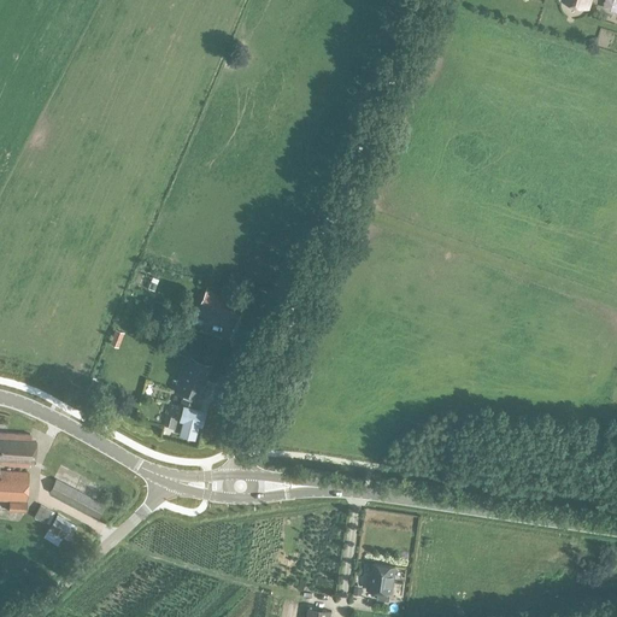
[(119,345),(124,330),(116,328),(111,342),(119,345)]
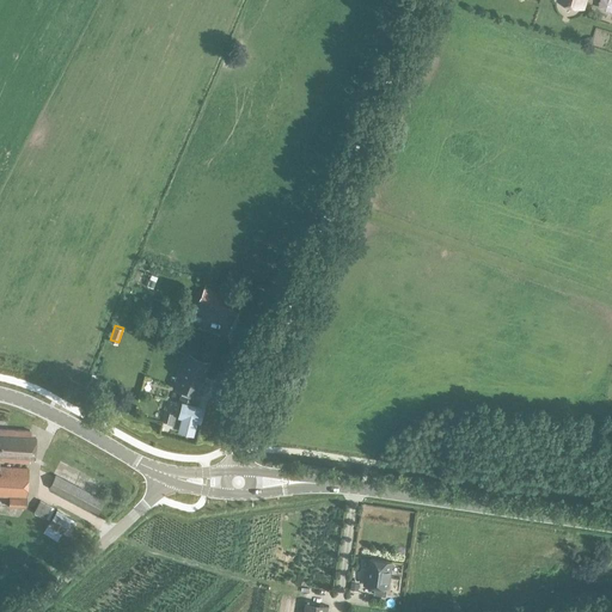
[(170,411),(167,422),(172,423),(172,426),(191,432),(196,417),(199,418),(202,407),(191,404),(195,395),(196,396),(209,362),(189,354),(176,387),(185,391),(182,404),(183,404),(181,414),(170,411)]
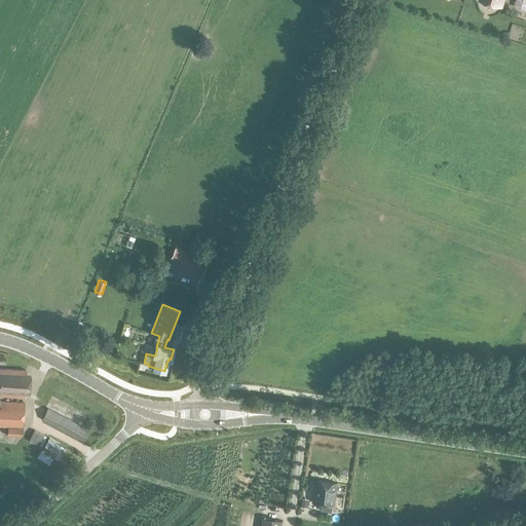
[(0,402),(0,401),(0,396),(25,398),(26,370),(0,368),(0,402)]
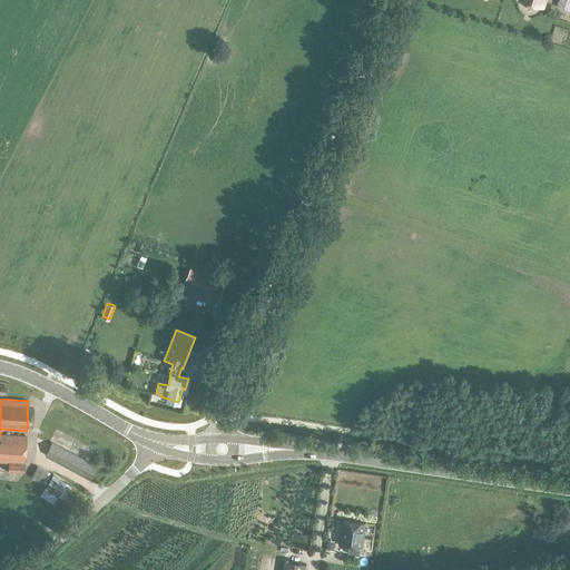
[(99,430),(96,443),(105,445),(108,432),(99,430)]
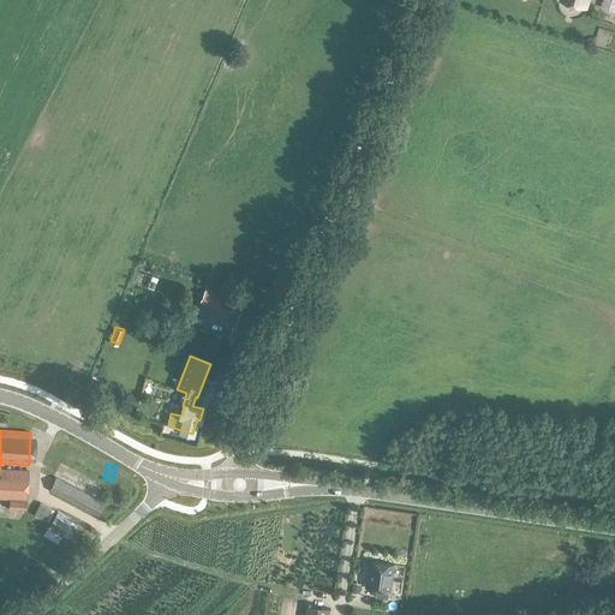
[(0,470),(0,499),(10,500),(10,499),(27,500),(29,471),(0,469),(0,470)]
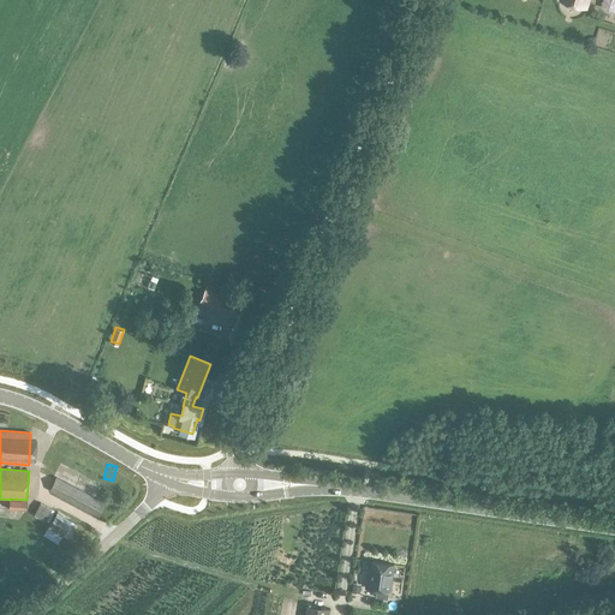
[(106,502),(105,502),(57,477),(48,490),(99,517),(106,502)]
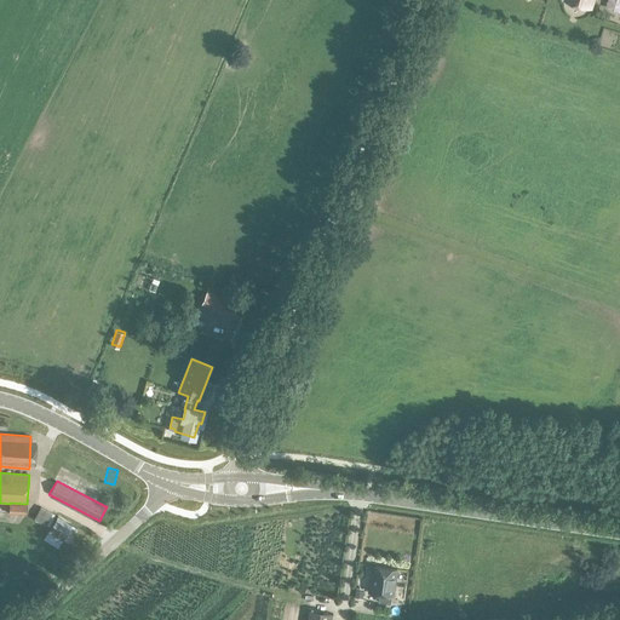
[(10,503),(10,504),(9,514),(27,515),(27,504),(10,503)]
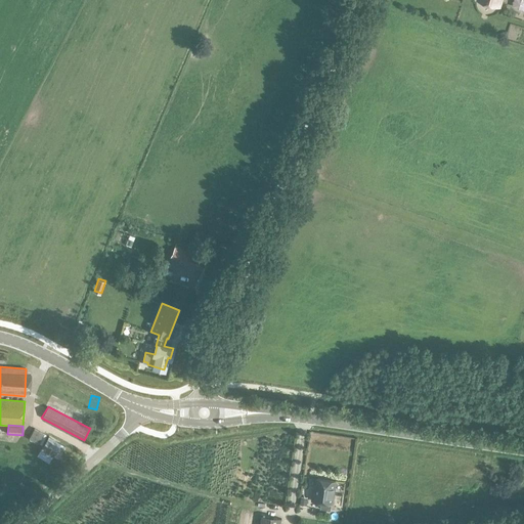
[(34,428),(29,439),(39,445),(45,434),(34,428)]
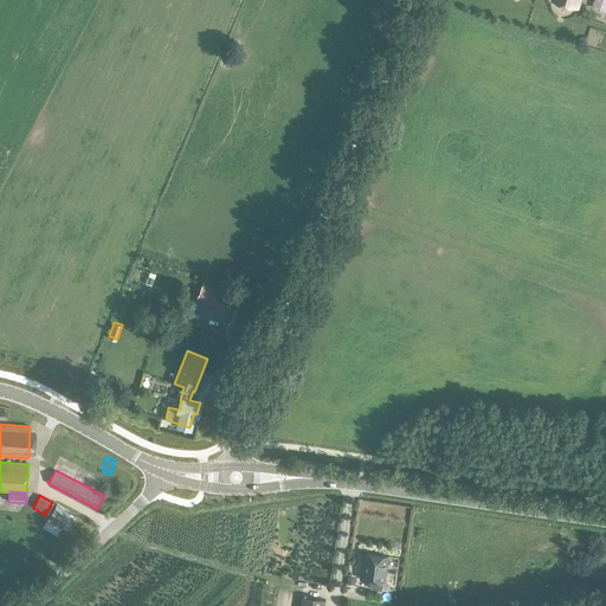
[(385,582),(388,556),(367,553),(365,568),(363,567),(361,579),(372,580),(371,588),(382,590),(384,581),(385,582)]
